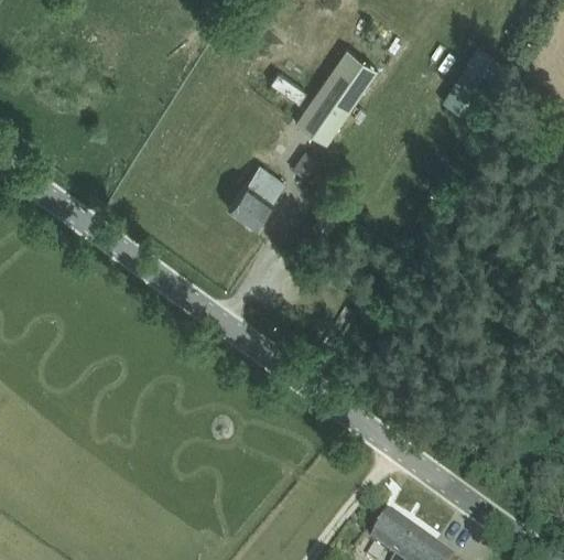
[(346,51),(294,125),(325,146),(377,73),(346,51)]
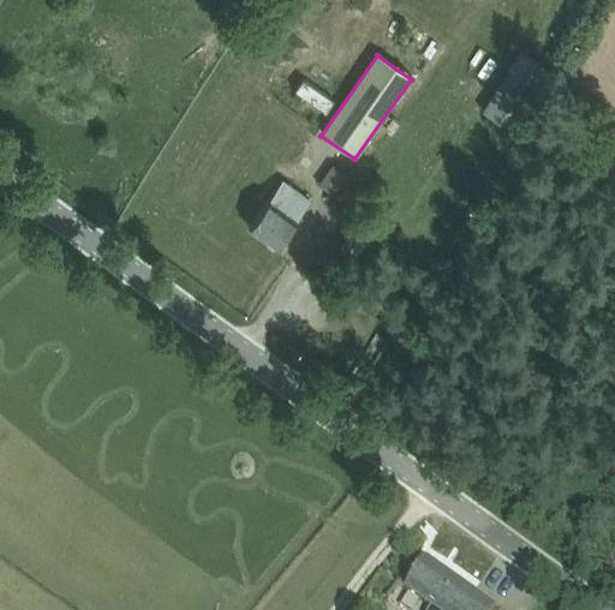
[(507,73),(481,113),(512,133),(538,94),(507,73)]
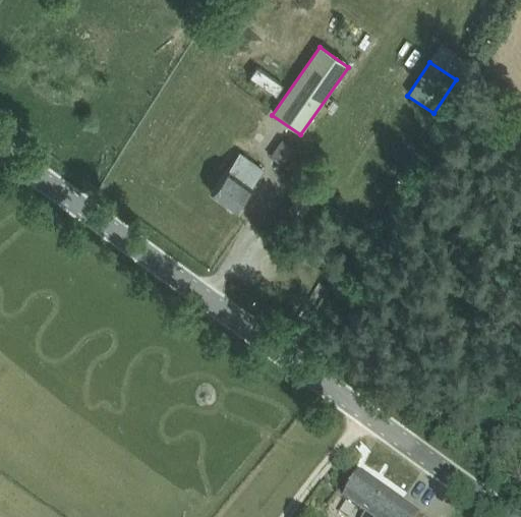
[(277,98),(283,88),(257,70),(250,80),(277,98)]
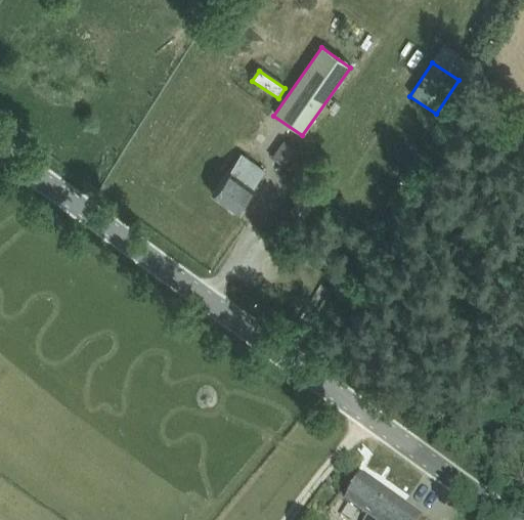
[(212,197),(235,214),(264,173),(241,157),(212,197)]
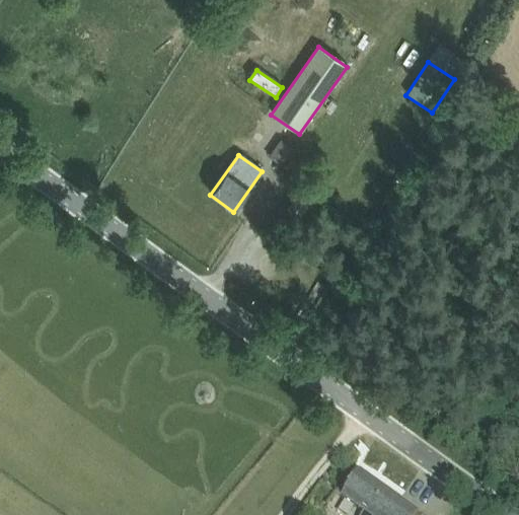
[(412,514),(358,476),(342,500),(359,514),(412,514)]
